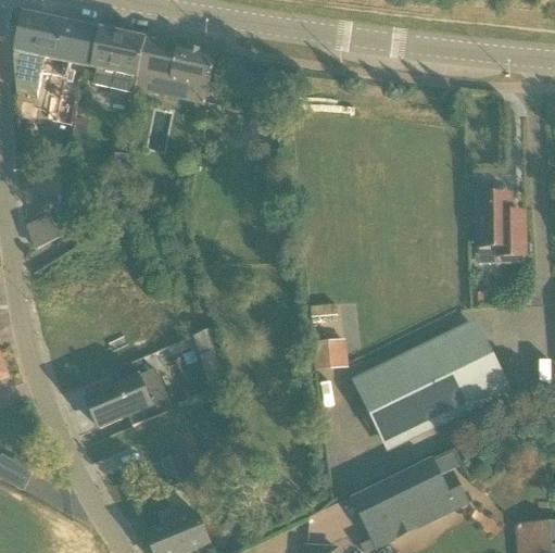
[(91,68),(100,29),(22,12),(13,55),(16,90),(38,96),(45,59),(90,68),(90,67),(91,68)]
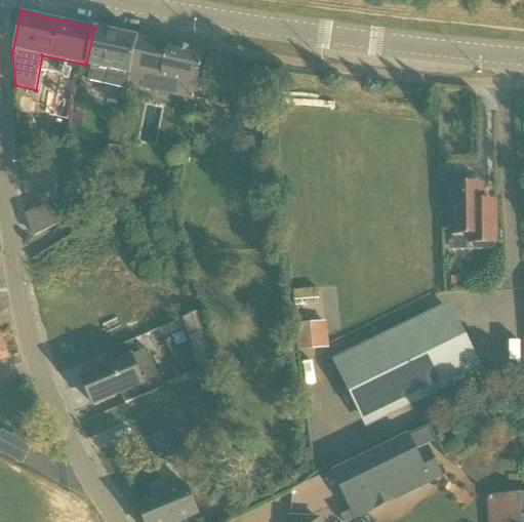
[(130,73),(137,37),(94,28),(86,65),(90,66),(87,80),(126,88),(127,83),(130,73)]
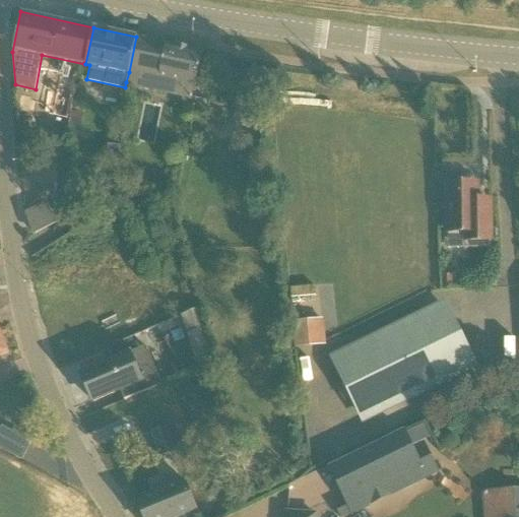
[(190,97),(201,51),(136,37),(129,72),(126,82),(175,93),(190,97)]
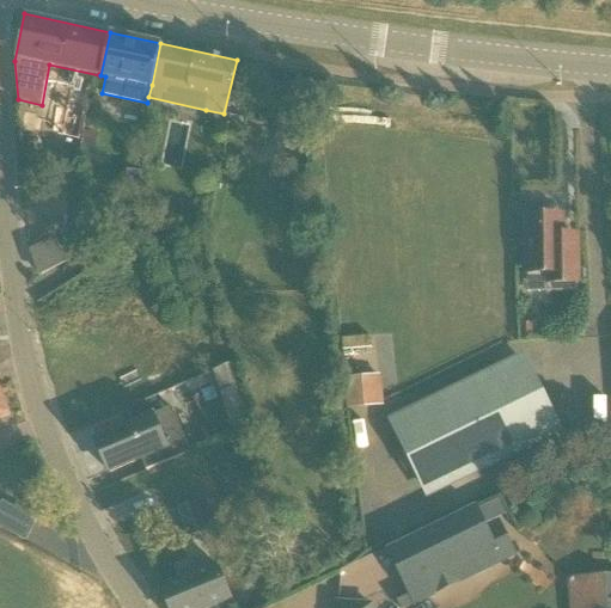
[(283,145),(301,143),(299,114),(281,115),(283,145)]
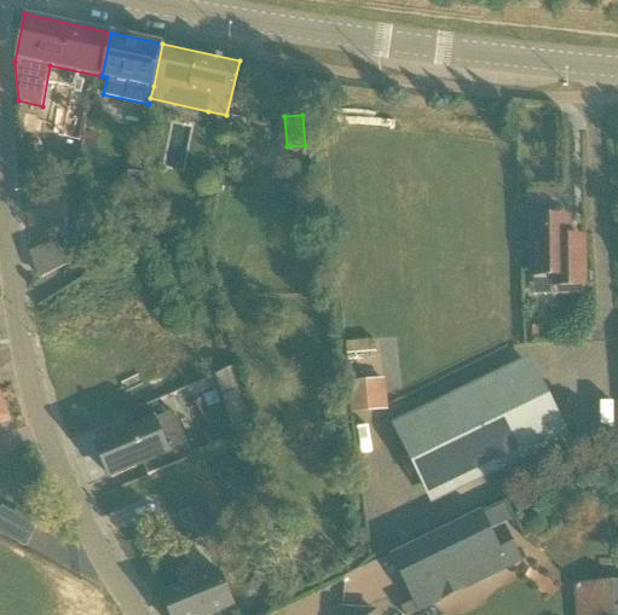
[(81,145),(96,149),(99,133),(84,131),(81,145)]
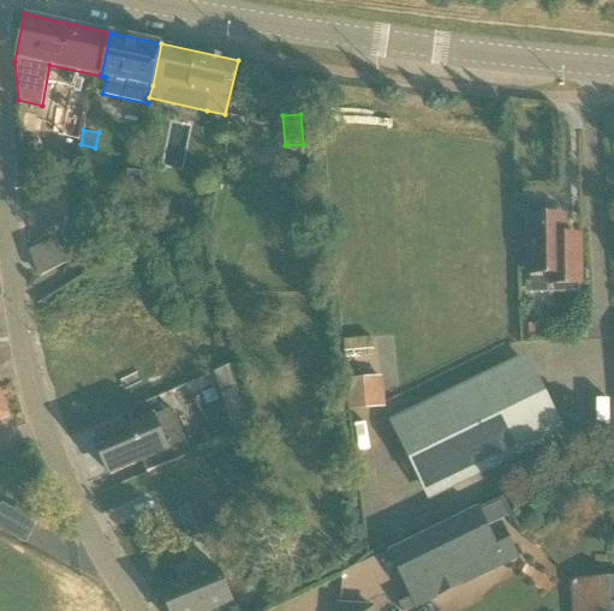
[(530,271),(550,270),(552,281),(579,281),(578,235),(562,235),(562,215),(529,216),(530,271)]
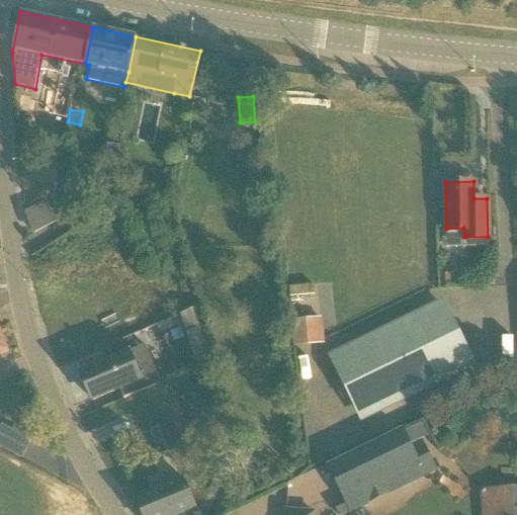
[(56,220),(47,201),(23,209),(31,232),(56,220)]
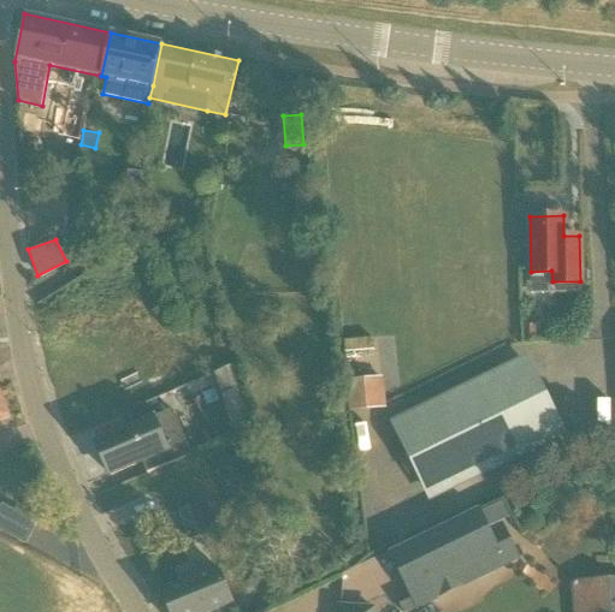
[(373,350),(373,334),(346,336),(347,361),(360,360),(360,351),(373,350)]
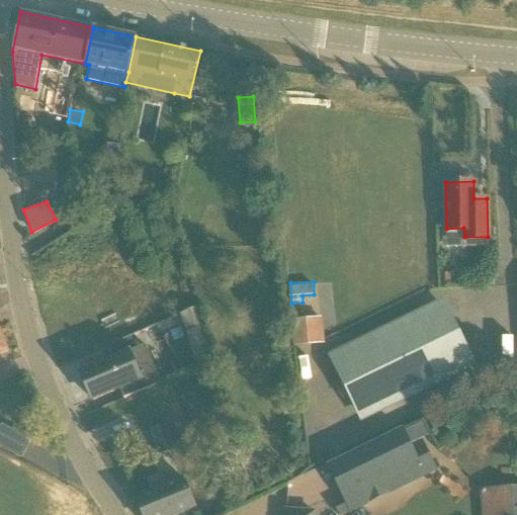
[(357,409),(468,354),(445,309),(335,362),(357,409)]
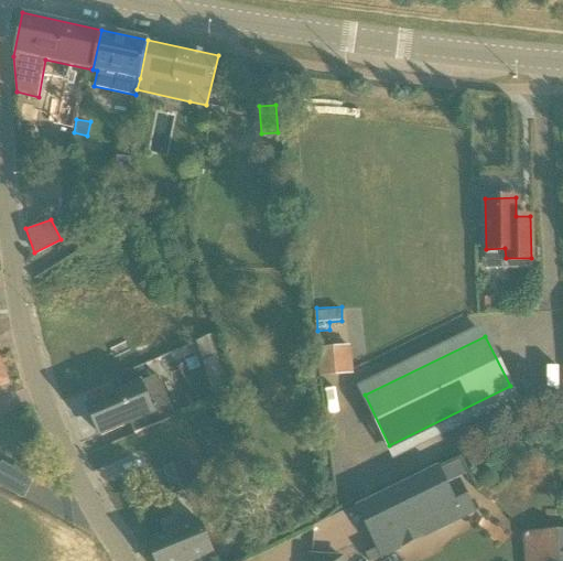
[(318,373),(354,370),(352,341),(317,343),(318,373)]
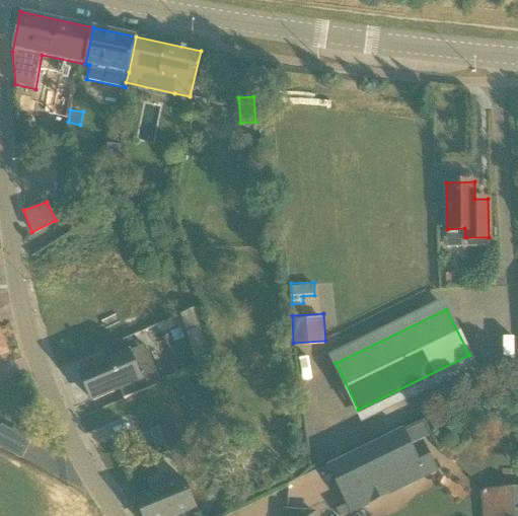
[(119,386),(124,397),(160,381),(155,369),(139,375),(129,352),(80,373),(91,398),(119,386)]
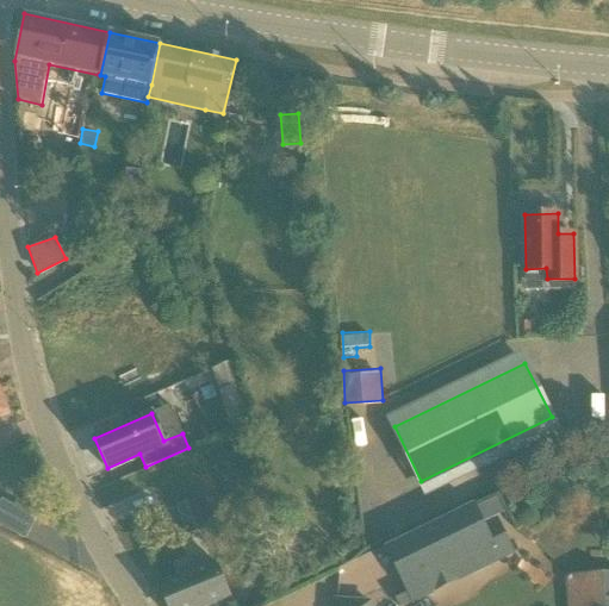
[(0,519),(24,532),(35,514),(0,495),(0,519)]
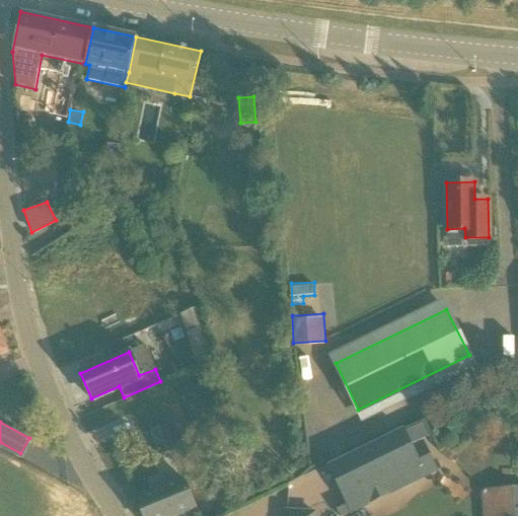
[(182,442),(175,425),(150,435),(157,452),(182,442)]
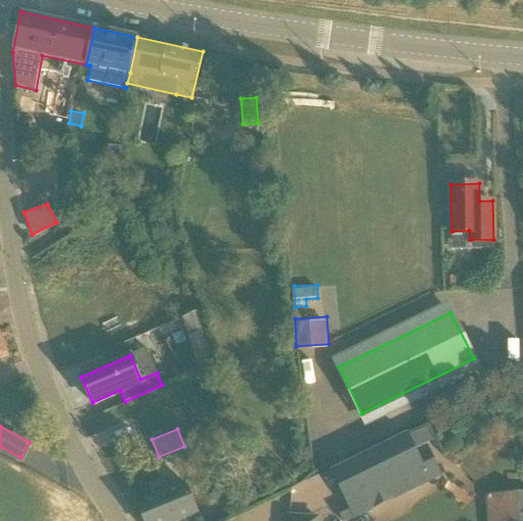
[(346,502),(336,507),(343,520),(345,520),(442,474),(427,442),(416,447),(407,431),(330,469),(346,502)]
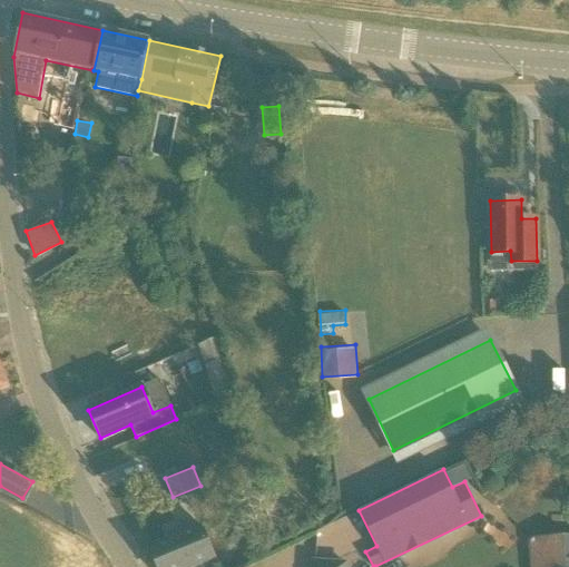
[(184,522),(187,529),(148,546),(157,566),(188,566),(231,549),(219,522),(203,529),(197,517),(184,522)]
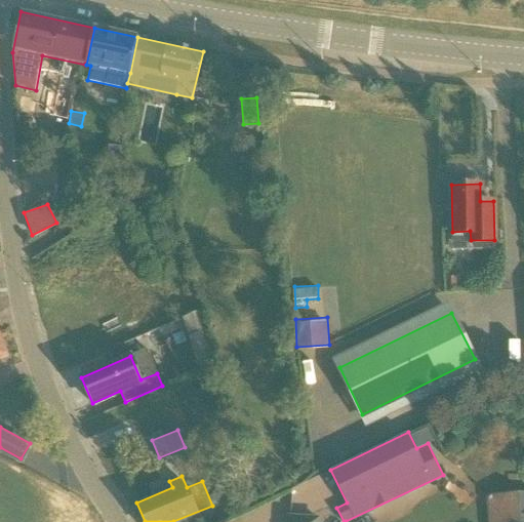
[(509,521),(523,521),(523,491),(507,493),(509,521)]
